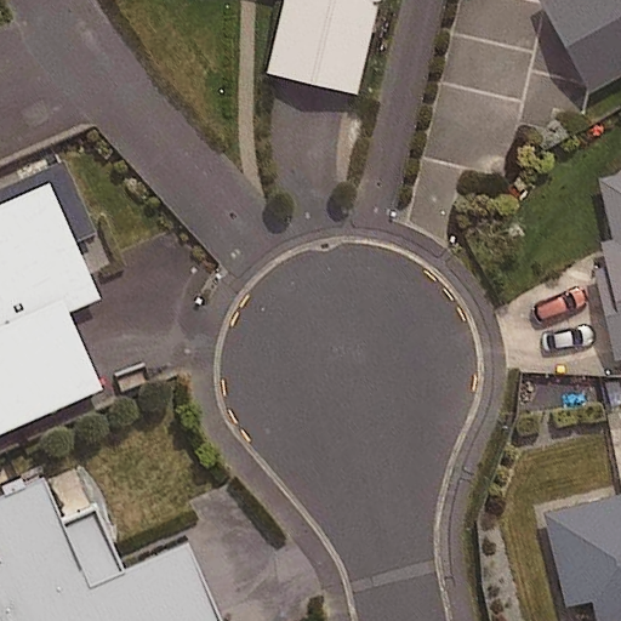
[(376,0),(283,0),(267,73),(354,92),(376,0)]
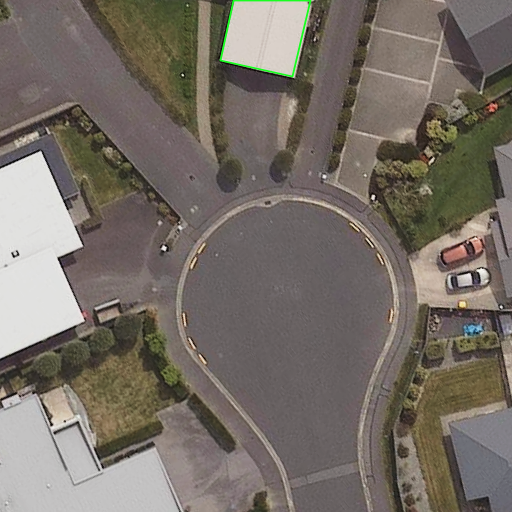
[(511,0),(442,0),(484,76),(511,60),(511,0)]
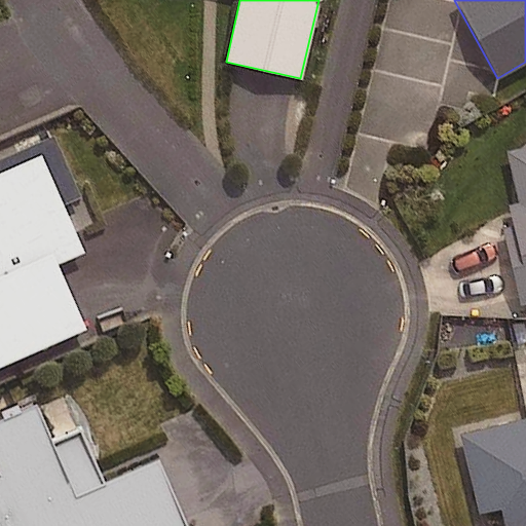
[(0,152),(0,365),(82,330),(53,264),(80,252),(62,211),(79,203),(48,132),(0,152)]
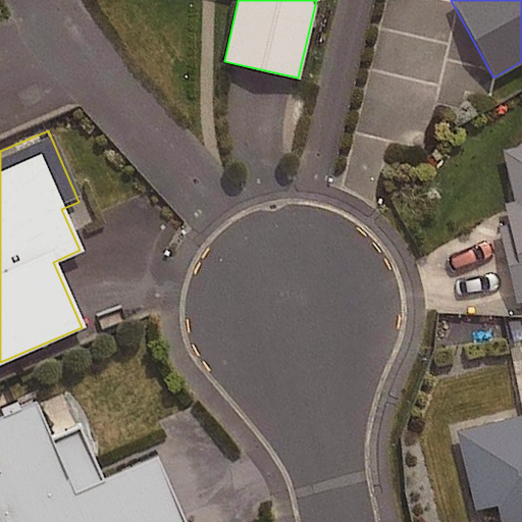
[(521,141),(501,146),(517,219),(500,223),(517,301),(521,299),(521,141)]
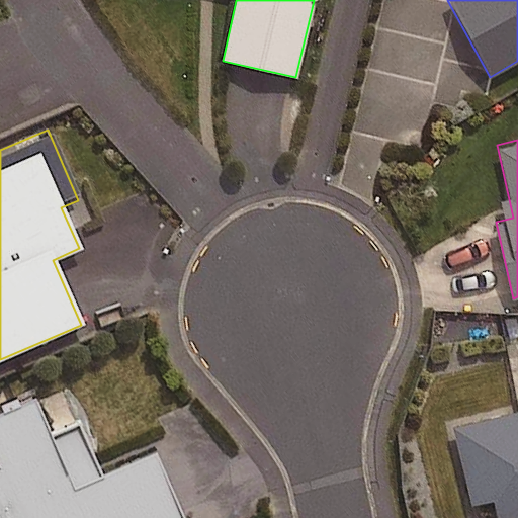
[(51,441),(33,403),(0,417),(0,517),(181,517),(153,451),(101,473),(81,427),(51,441)]
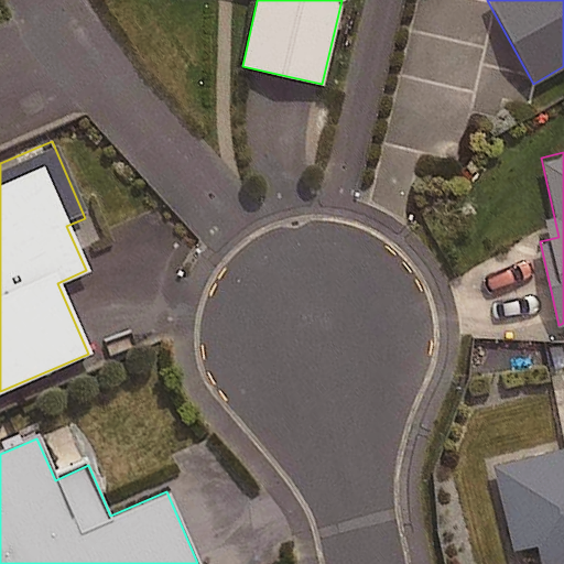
[(563,448),(495,466),(516,548),(537,543),(541,563),(560,563),(563,563),(563,448)]
